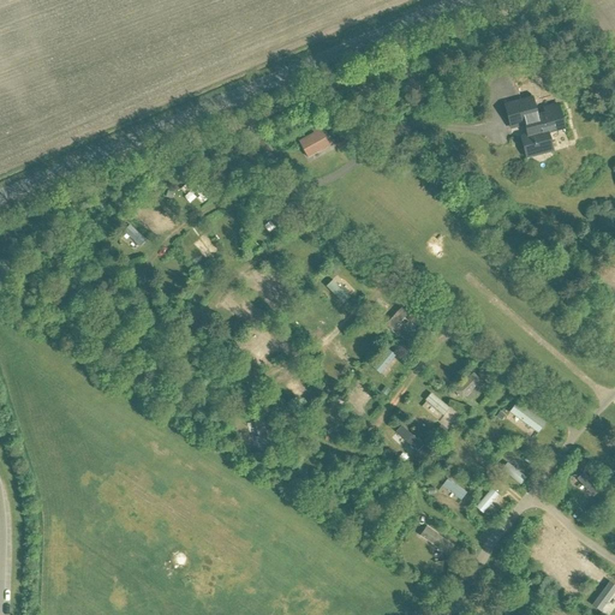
[(566,129),(559,103),(544,107),(545,112),(537,114),(532,96),(505,103),(511,129),(524,126),(525,135),(520,135),(526,157),(553,151),(548,133),(566,129)]
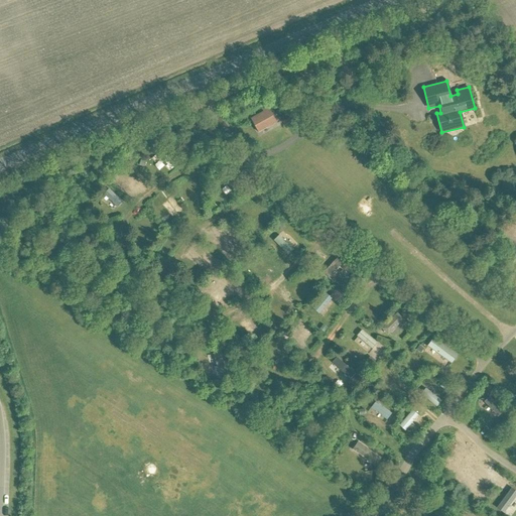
[(251,119),(258,132),(268,127),(268,128),(279,122),(270,106),(263,109),(263,112),(251,119)]
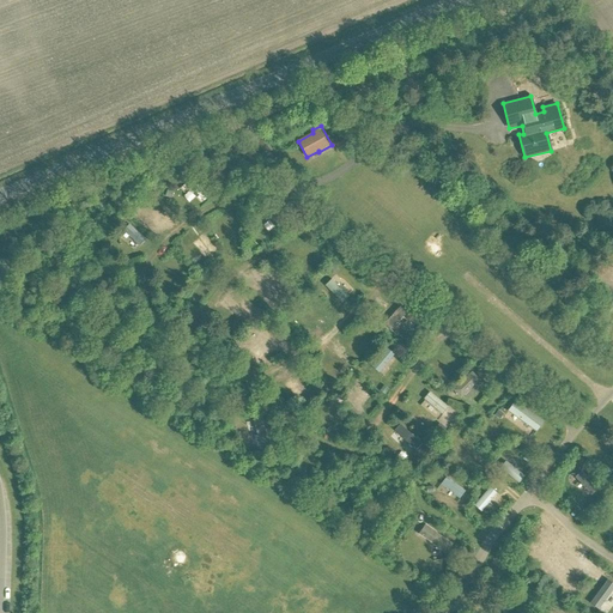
[(188,184),(204,199),(208,194),(193,180),(188,184)]
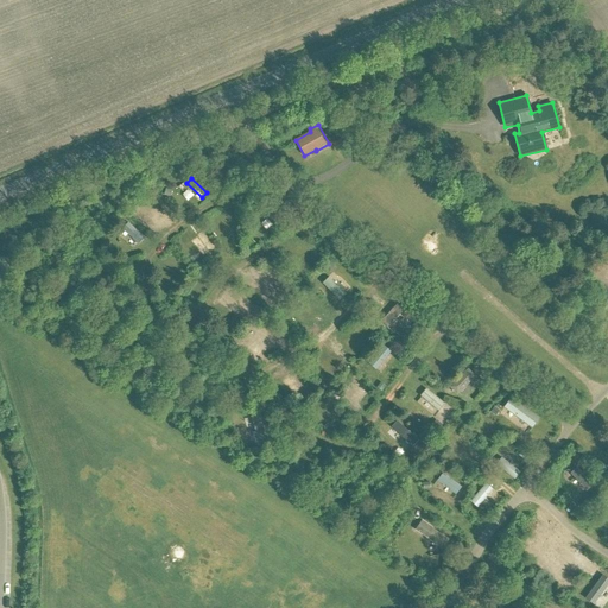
[(257,206),(273,223),(279,216),(263,200),(257,206)]
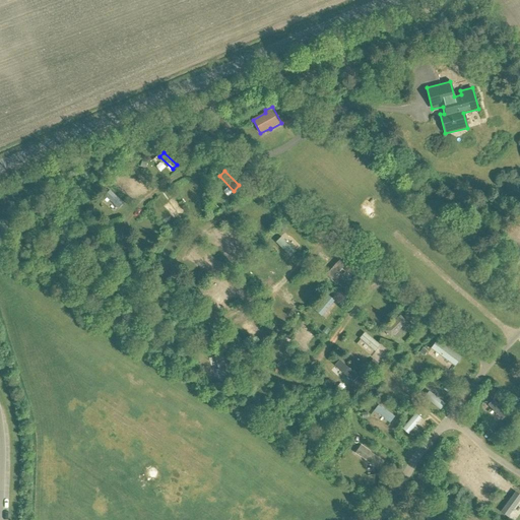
[(111,181),(117,182),(119,176),(113,174),(111,181)]
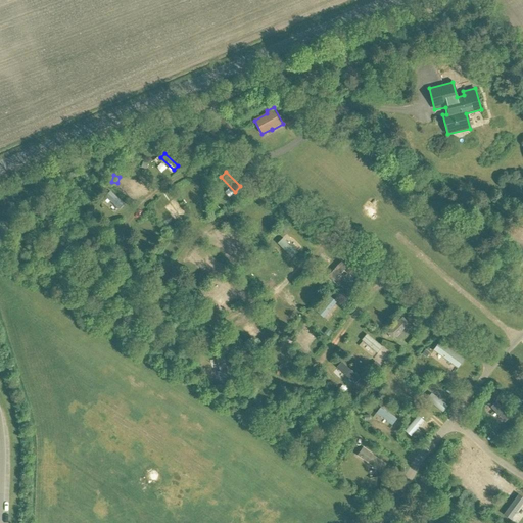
[(127,180),(138,192),(143,188),(132,175),(127,180)]
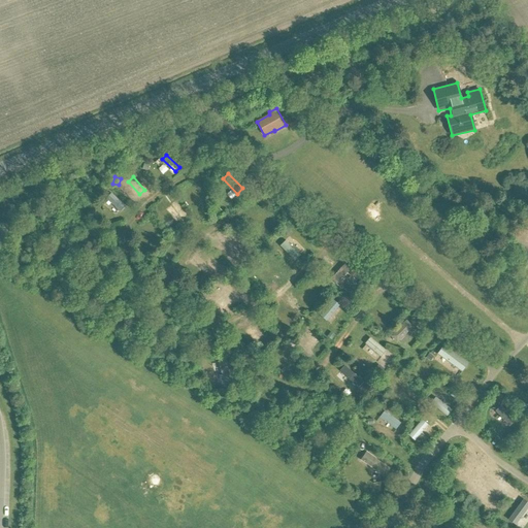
[(119,210),(125,204),(110,191),(104,197),(119,210)]
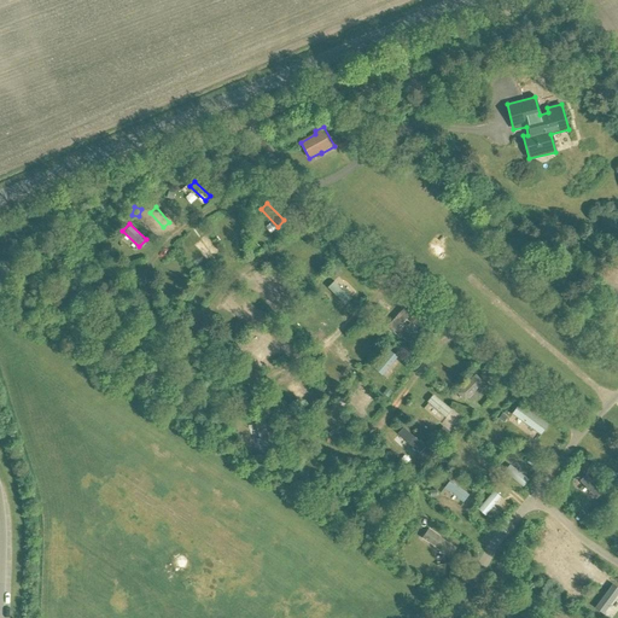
[(213,256),(219,251),(205,233),(199,237),(213,256)]
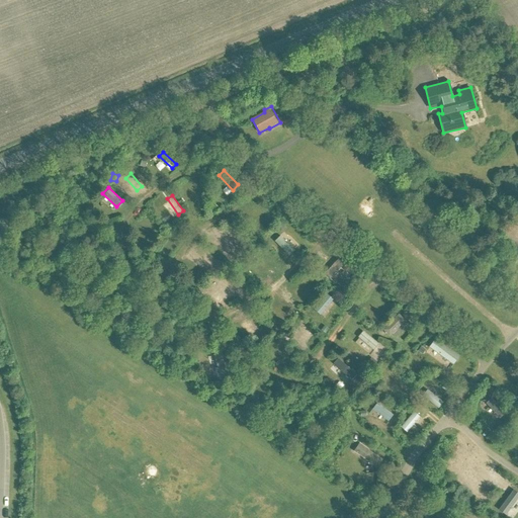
[(161,220),(165,225),(169,221),(166,216),(161,220)]
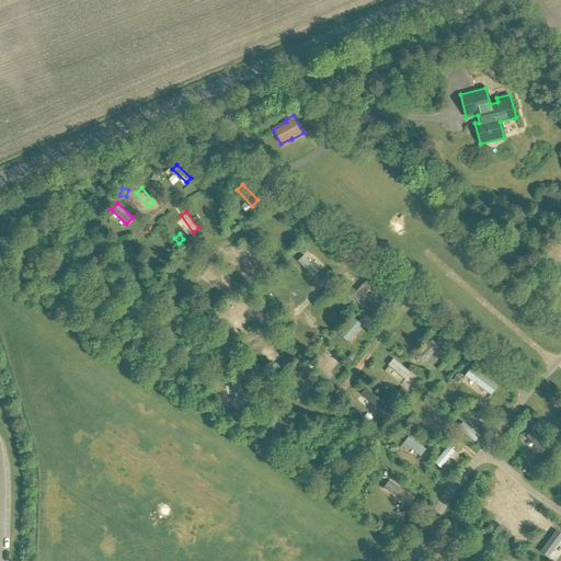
[(299,245),(304,250),(309,244),(305,240),(299,245)]
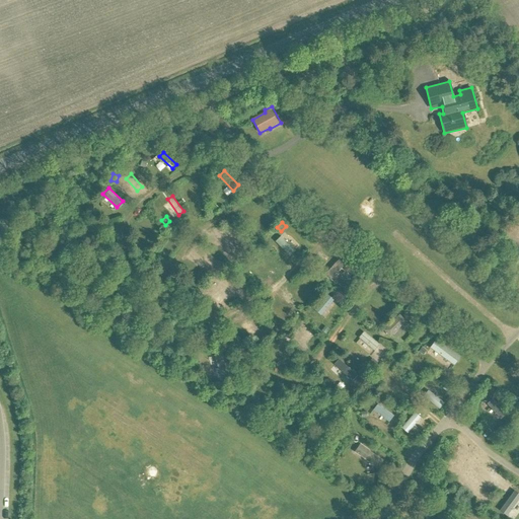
[(234,228),(225,236),(234,246),(243,238),(234,228)]
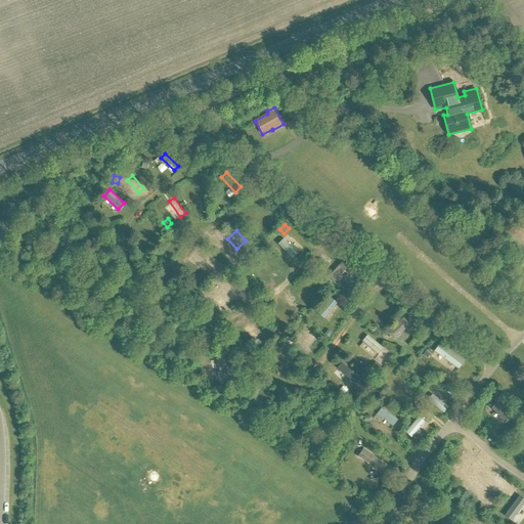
[(277,243),(292,257),(297,252),(282,236),(277,243)]
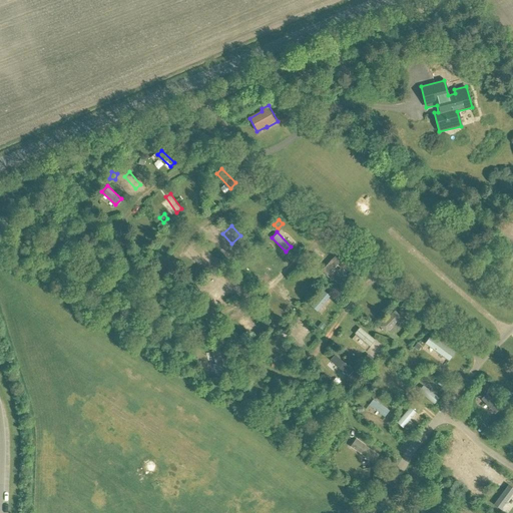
[(211,268),(216,259),(198,247),(193,257),(211,268)]
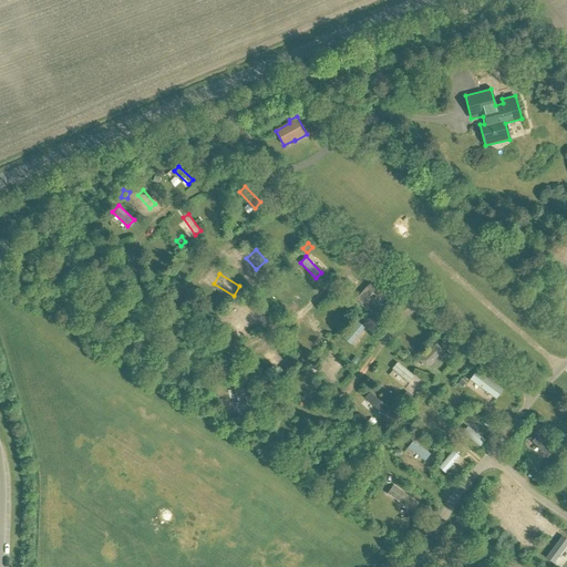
[(354,298),(361,303),(377,287),(370,281),(354,298)]
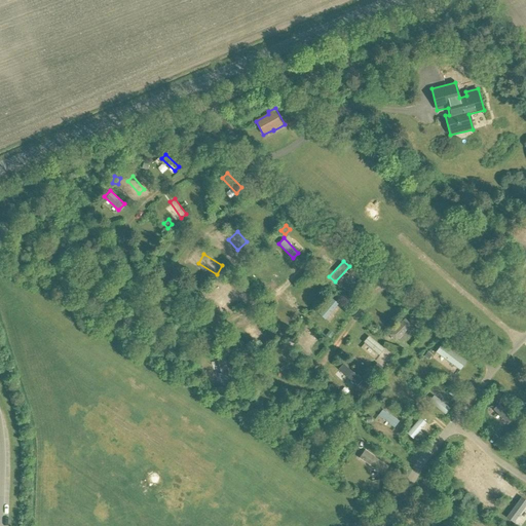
[(216,295),(221,301),(238,289),(233,283),(216,295)]
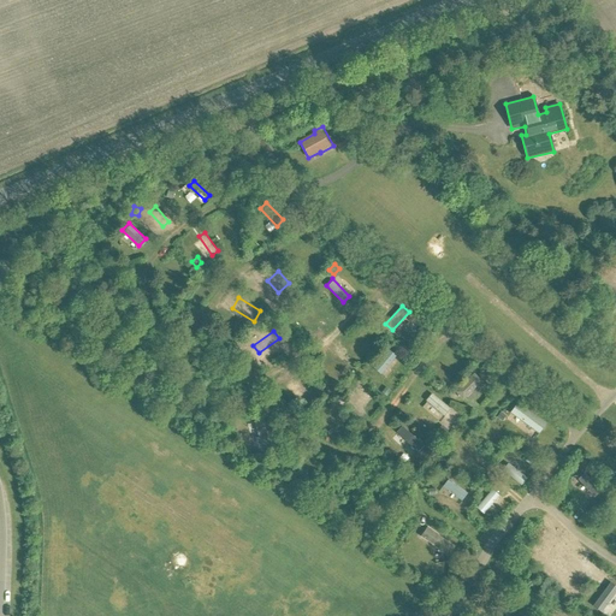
[(380,373),(396,355),(389,349),(373,366),(380,373)]
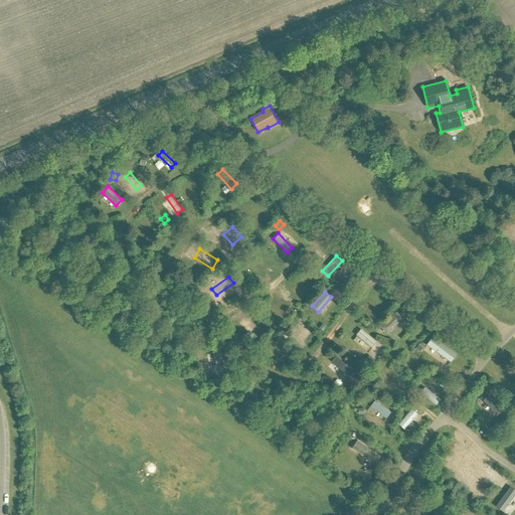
[(396,310),(379,326),(386,333),(403,317),(396,310)]
